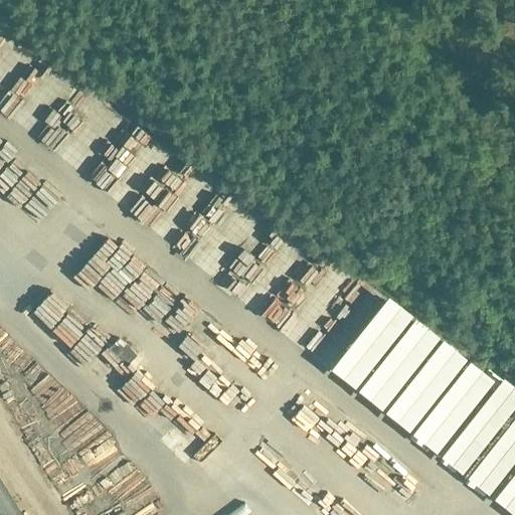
[(31,77),(41,61),(28,53),(18,69),(31,77)]
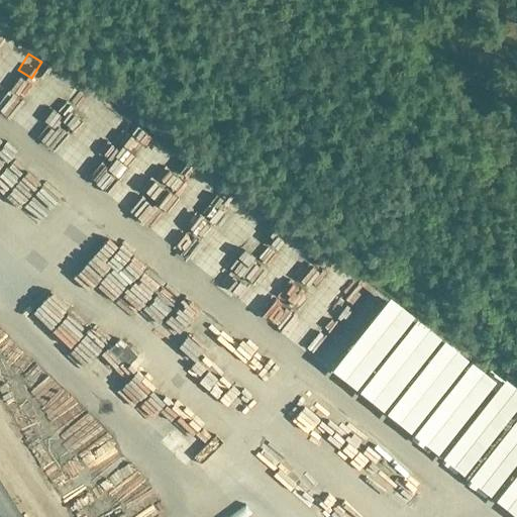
[(0,106),(14,94),(3,82),(0,85),(0,106)]
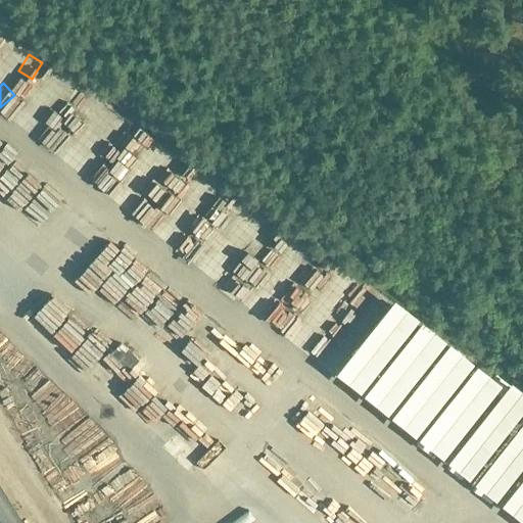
[(117,245),(102,257),(116,275),(132,263),(117,245)]
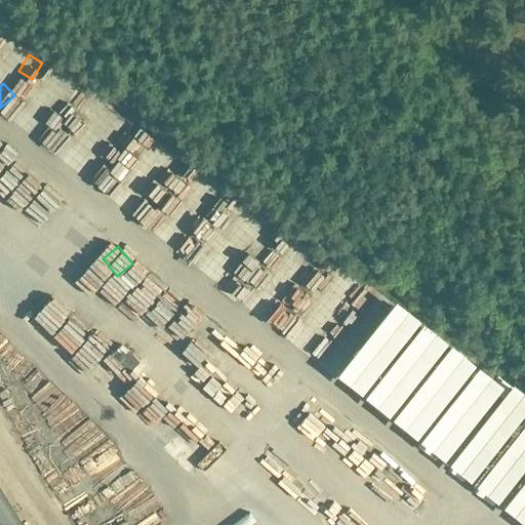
[(221,290),(235,300),(256,272),(243,261),(221,290)]
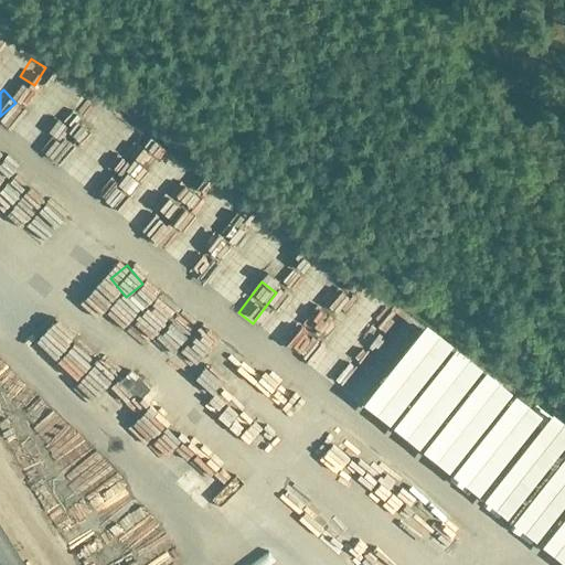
[(65,341),(57,347),(72,364),(80,359),(65,341)]
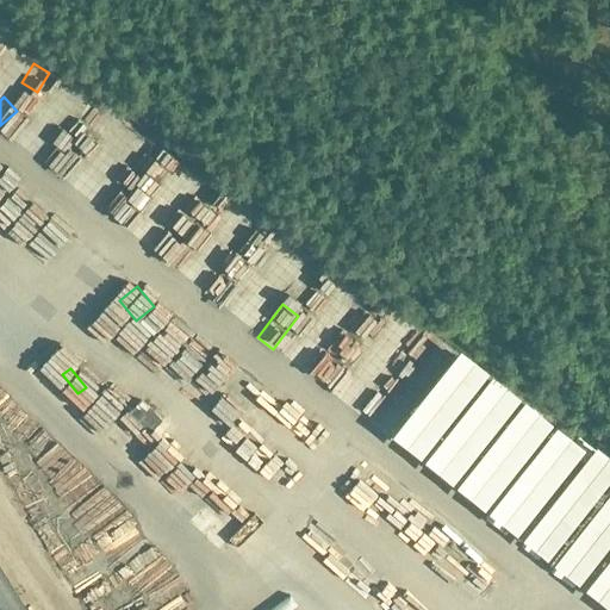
[(144,398),(132,411),(153,430),(165,418),(144,398)]
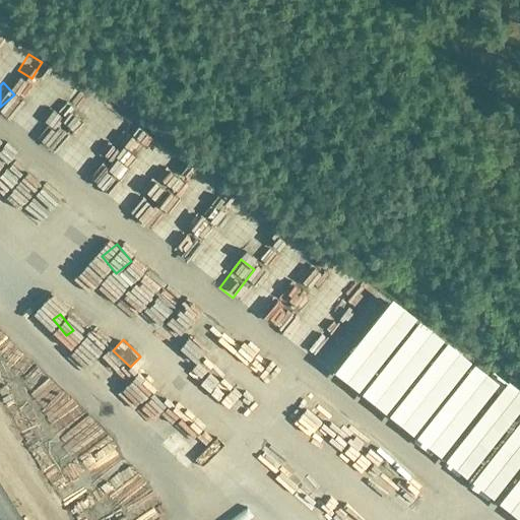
[(24,519),(0,480),(0,519),(24,519)]
